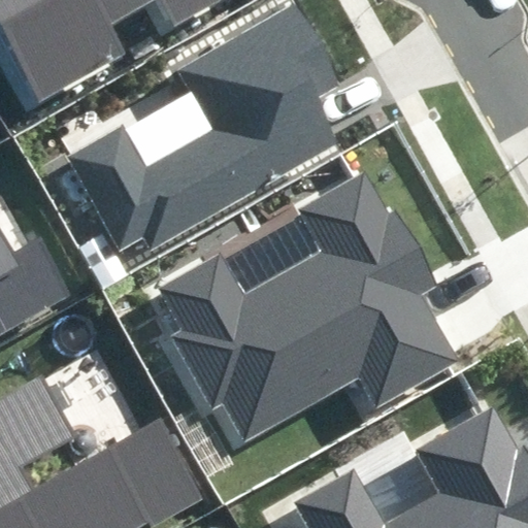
[(0,0),(0,18),(42,93),(118,51),(105,29),(158,0),(172,26),(219,0),(0,0)]
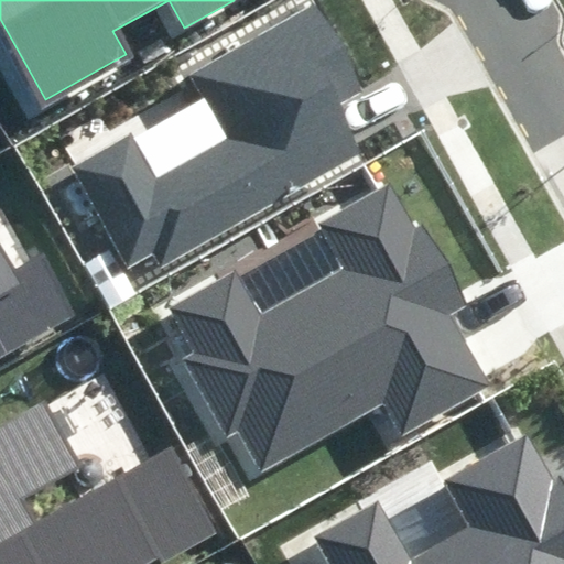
[(367,93),(318,6),(191,76),(225,138),(159,174),(134,132),(71,167),(127,268),(158,251),(166,267),(362,158),(336,110),(367,93)]
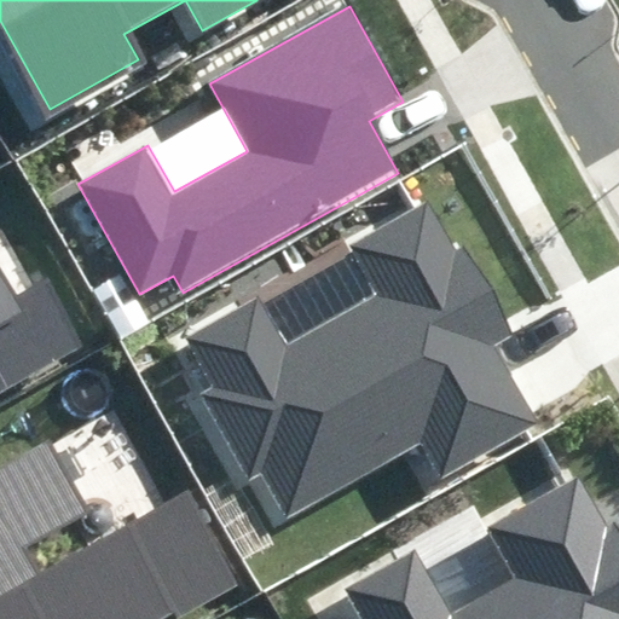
[(453,243),(432,203),(351,248),(376,295),(282,346),(259,304),(190,341),(217,388),(206,394),(249,474),(259,469),(282,513),(422,437),(443,475),(538,424),(496,347),(516,335),(463,237),(453,243)]
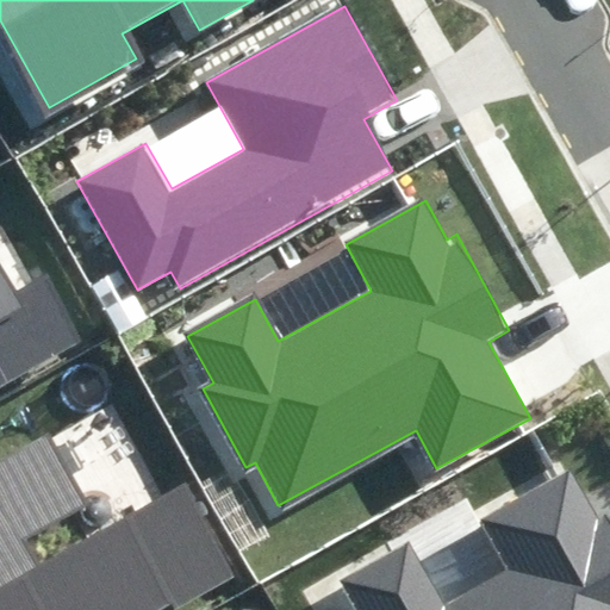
[(70,217),(72,219),(75,222),(78,223),(81,223),(85,222),(87,219),(88,217),(89,213),(89,210),(87,207),(85,205),(82,204),(79,203),(76,204),(73,205),(72,207),(70,210),(69,213),(70,217)]
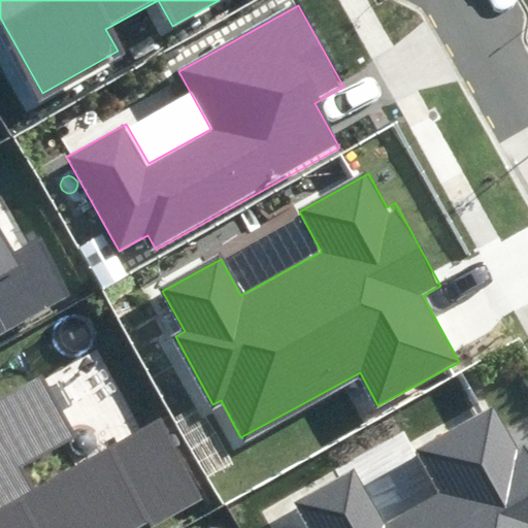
[(0,333),(66,297),(36,242),(17,253),(0,224),(0,333)]
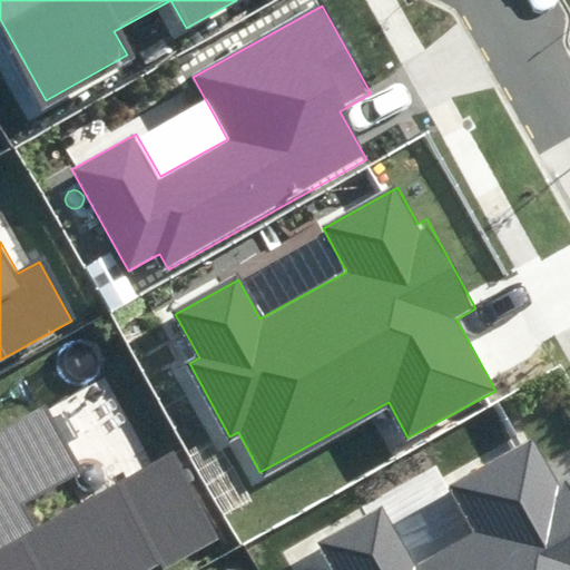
[(81,471),(45,408),(0,432),(0,569),(163,569),(223,538),(174,450),(38,526),(25,503),(81,471)]
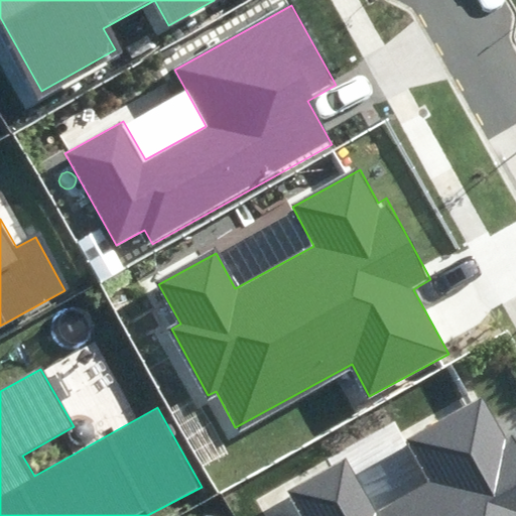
[(504,435),(486,402),(411,443),(433,482),(380,512),(349,457),(294,488),(309,515),(515,515),(515,444),(509,432),(504,435)]
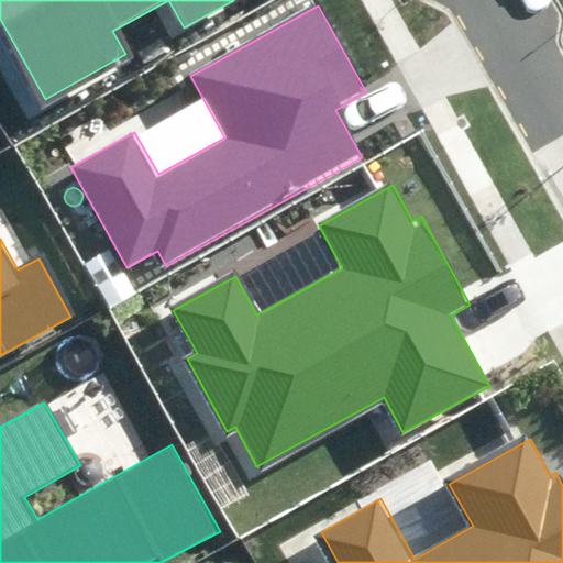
[(81,473),(85,477),(88,481),(92,482),(97,482),(102,481),(106,477),(108,473),(109,468),(109,464),(107,460),(102,456),(98,454),(94,454),(90,455),(86,457),(84,461),(81,464),(81,468),(81,473)]
